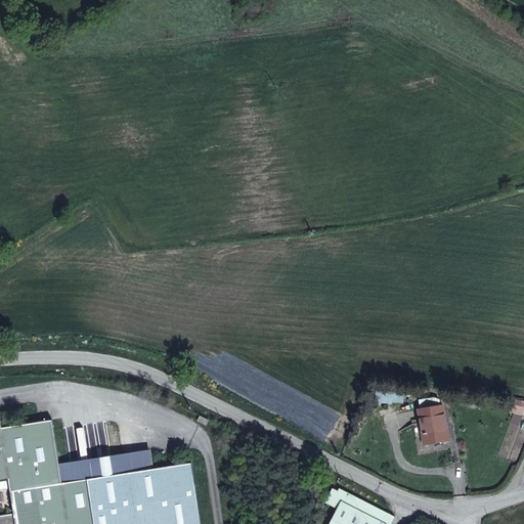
[(417,427),(441,425),(438,391),(413,393),(417,427)]
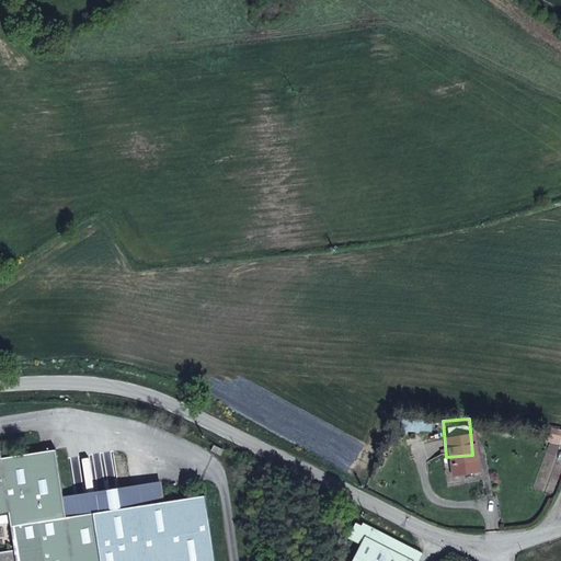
[(224,449),(214,445),(210,451),(221,456),(224,449)]
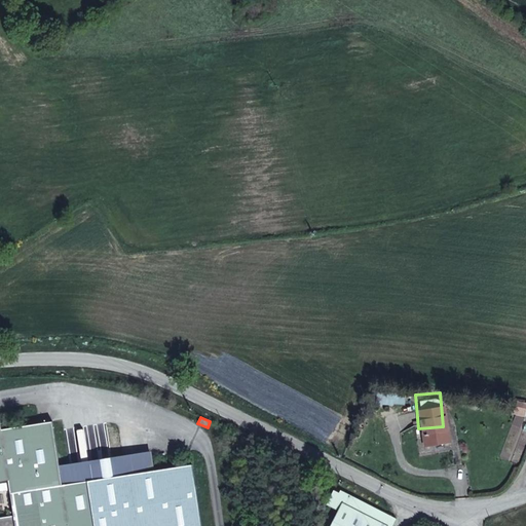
[(0,525),(200,525),(191,464),(154,471),(62,485),(59,465),(51,422),(1,429),(0,424),(0,525)]
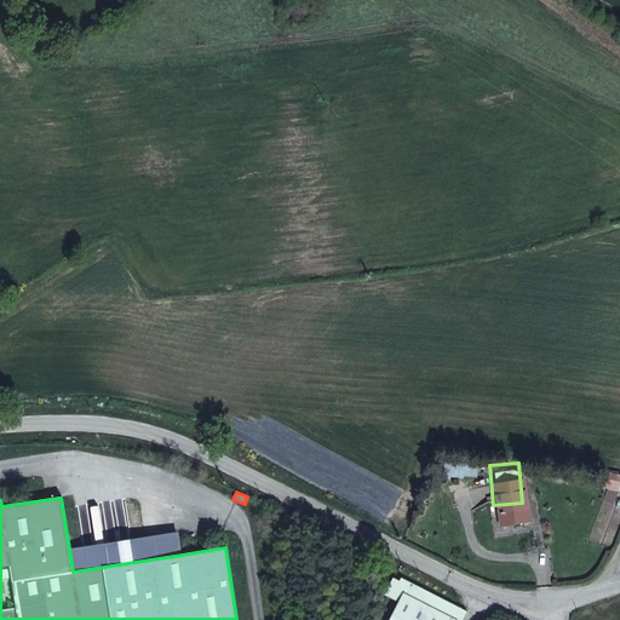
[(73,572),(182,555),(178,532),(69,549),(73,572)]
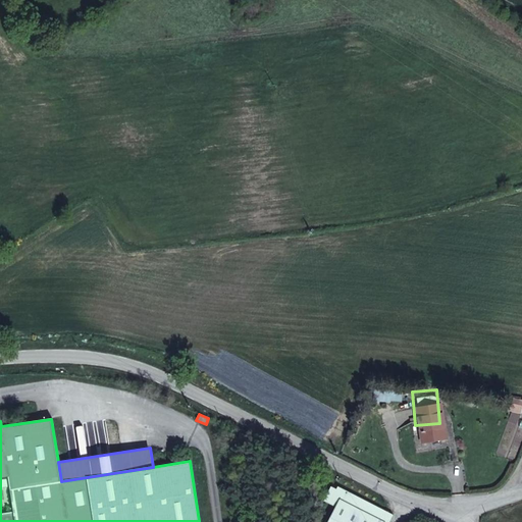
[(336,506),(328,521),(382,521),(383,521),(384,521),(388,521),(392,517),(380,511),(378,505),(344,487),(342,491),(329,486),(323,499),(336,506)]
